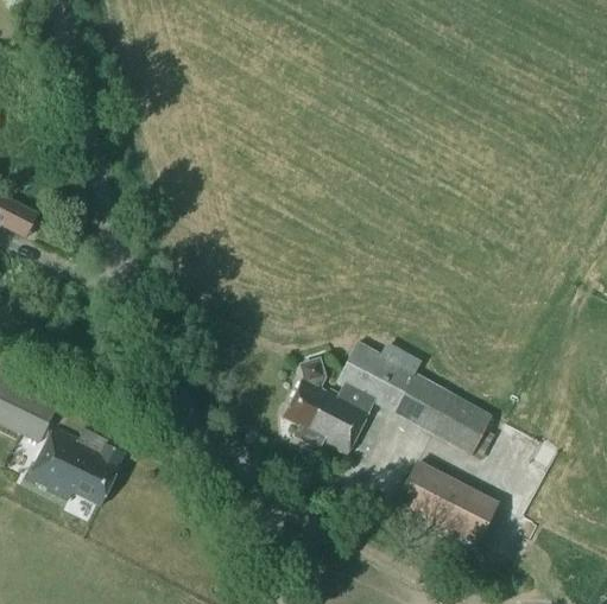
[(38,213),(1,194),(2,191),(0,189),(0,223),(1,223),(25,235),(38,213)]
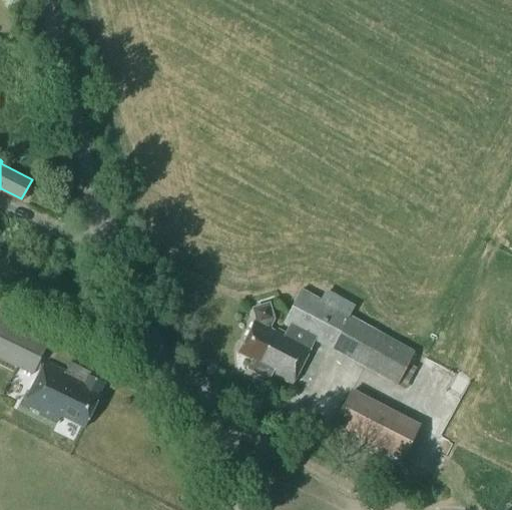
[(321,298),(302,287),(284,321),(290,324),(286,331),(278,327),(276,330),(270,327),(275,317),(270,302),(254,307),(258,318),(257,320),(256,320),(239,352),(252,358),(248,367),(270,378),(273,372),(293,383),(316,338),(399,382),(416,349),(383,332),(351,314),(356,305),(327,289),(321,298)]
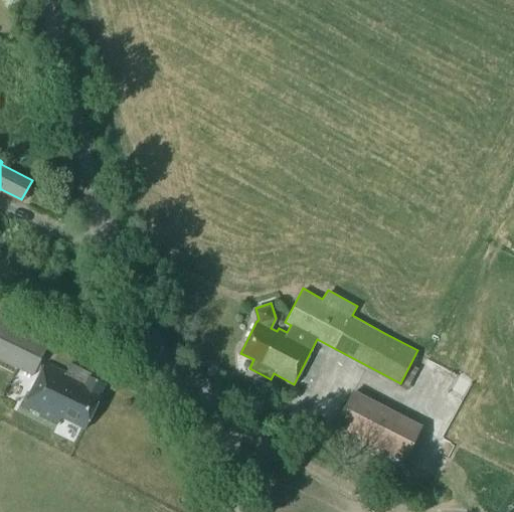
[(0,356),(33,373),(49,342),(0,317),(0,356)]
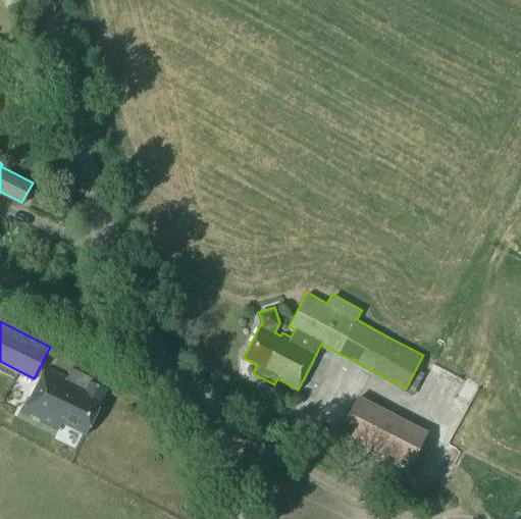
[(107,387),(91,379),(93,376),(72,366),(67,375),(47,365),(24,408),(59,426),(62,421),(86,433),(102,400),(101,400),(107,387)]
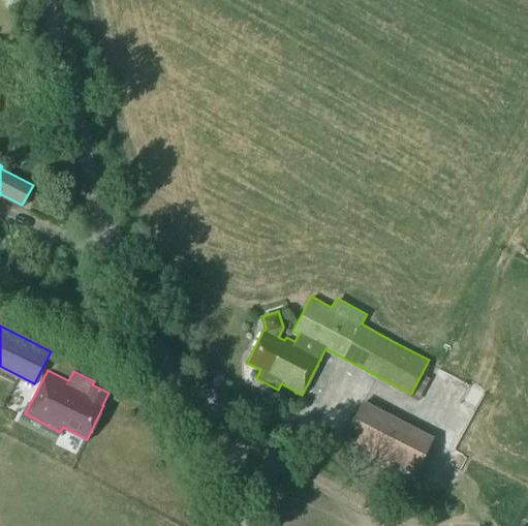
[(345,435),(414,471),(433,438),(363,402),(345,435)]
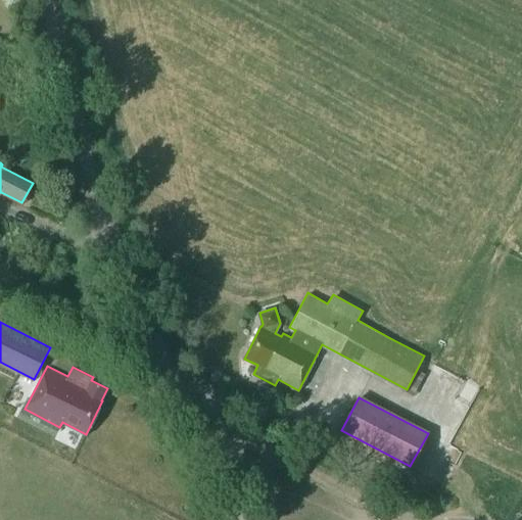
All buildings are outlined.
